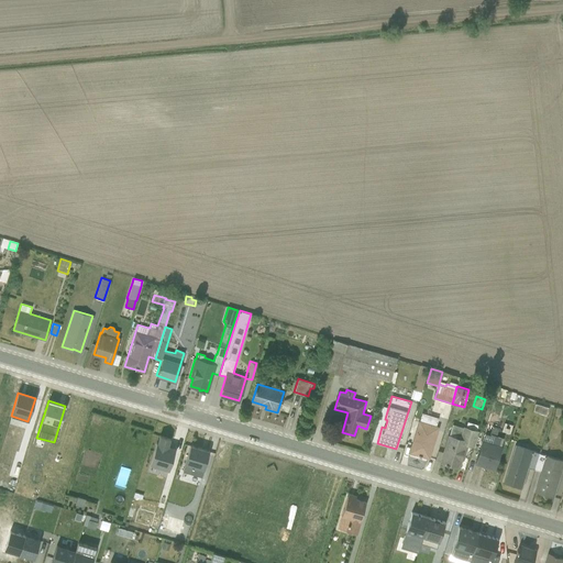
[(532,411),(548,415),(549,408),(534,404),(532,411)]
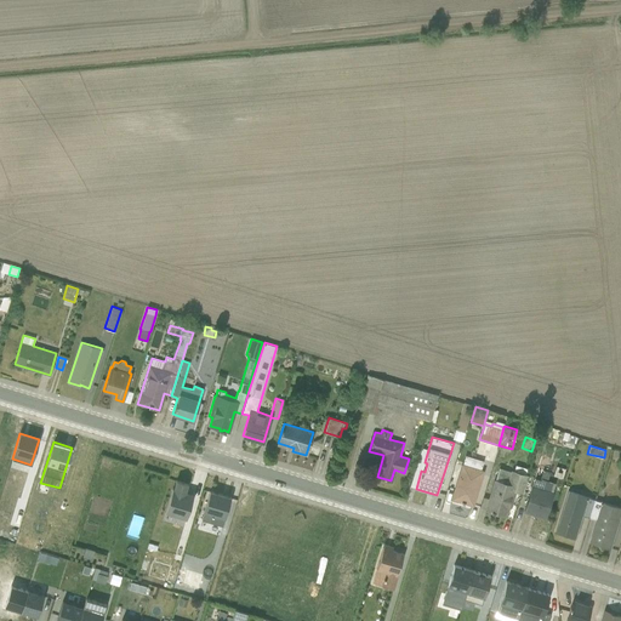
[(465,502),(472,505),(483,469),(463,465),(453,500),(457,501),(457,500),(461,501),(460,503),(463,505),(465,502)]
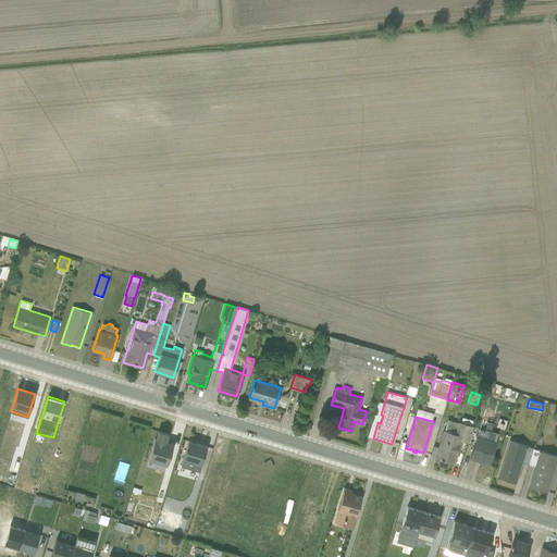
[(443,459),(453,461),(455,455),(458,455),(462,441),(468,442),(473,425),(471,425),(473,420),(461,417),(460,422),(458,421),(457,422),(447,419),(444,430),(443,430),(434,456),(441,458),(440,459),(443,460),(443,459)]
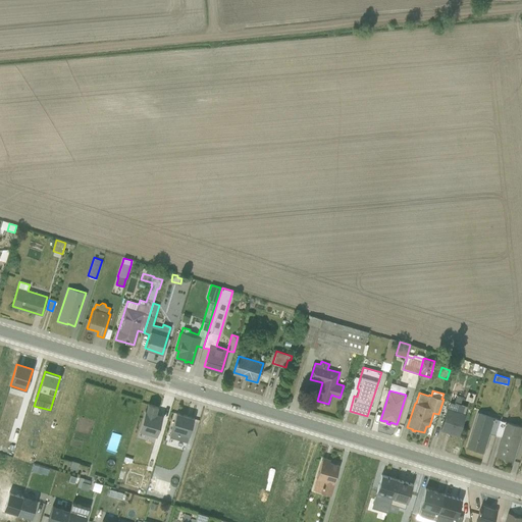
[(440,429),(458,434),(467,406),(449,401),(440,429)]
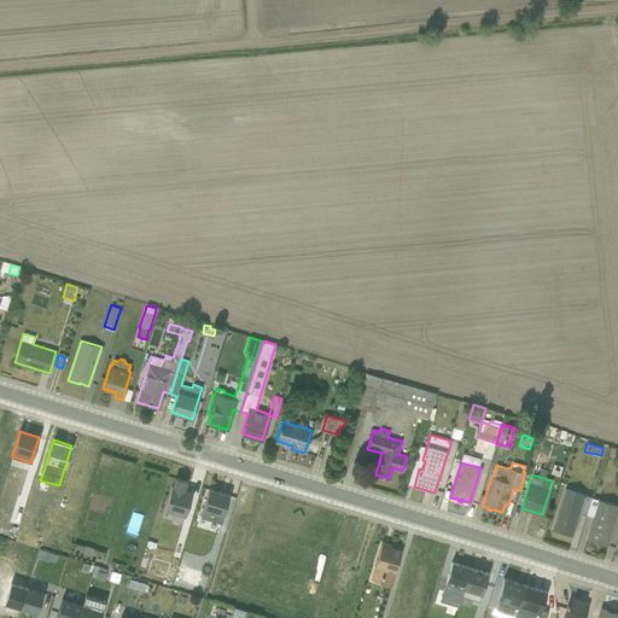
[(164,509),(185,517),(192,493),(184,490),(186,482),(175,478),(173,487),(172,485),(164,509)]
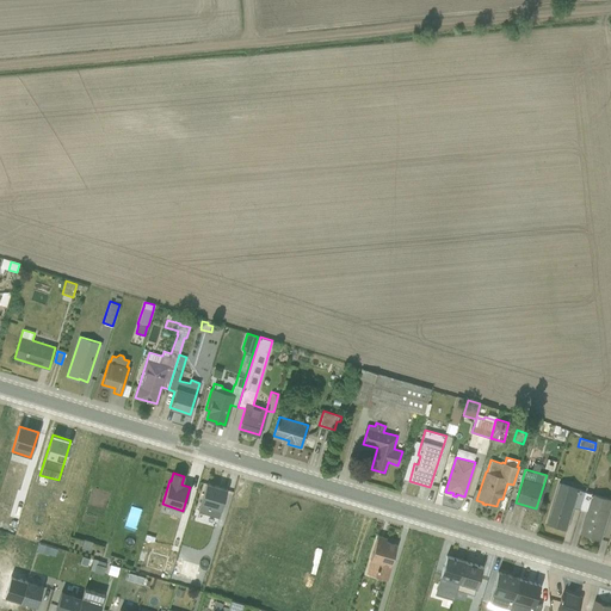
[(547,522),(567,528),(574,506),(581,508),(586,492),(580,489),(559,482),(547,522)]
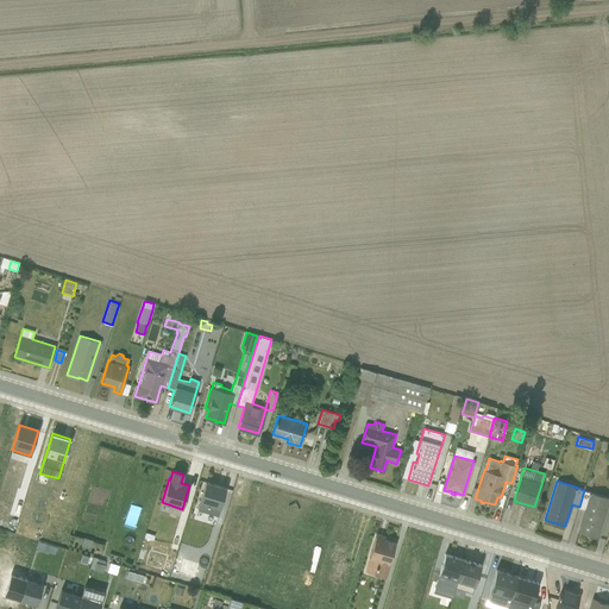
[(226,488),(206,482),(196,508),(218,514),(226,488)]
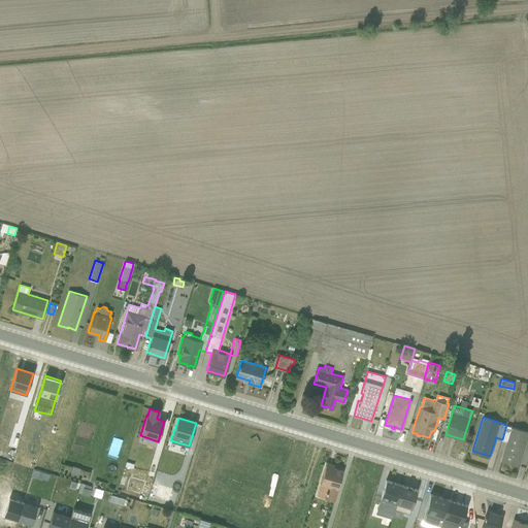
[(502,460),(520,465),(527,438),(527,430),(512,426),(506,425),(502,439),(507,441),(502,460)]
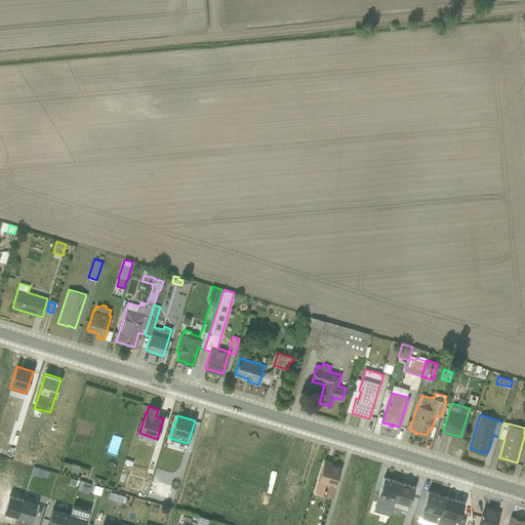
[(323,461),(318,481),(325,483),(322,495),(331,497),(335,485),(340,468),(323,461)]
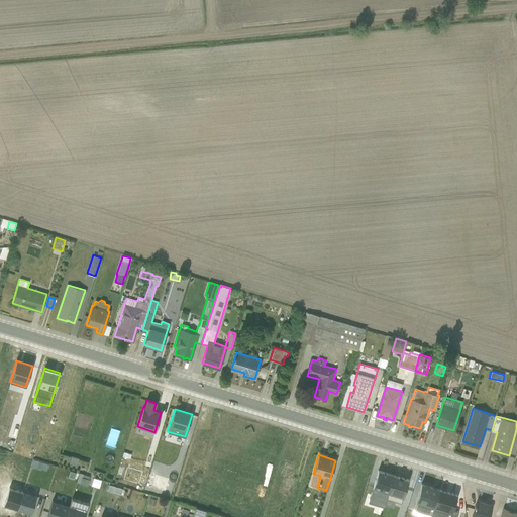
[(369,499),(384,504),(393,475),(378,470),(369,499)]
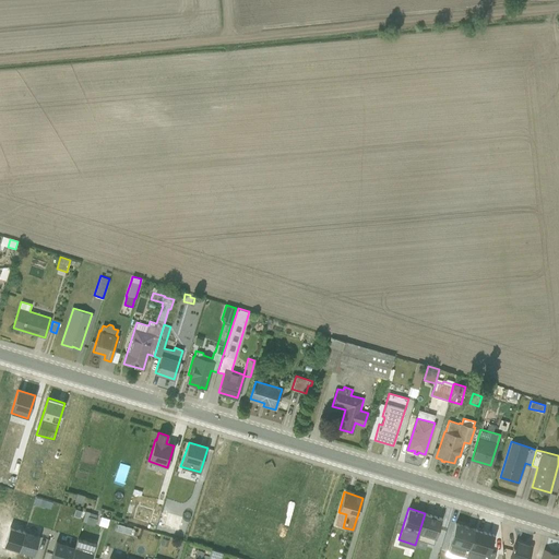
[(82,521),(94,525),(97,514),(85,511),(82,521)]
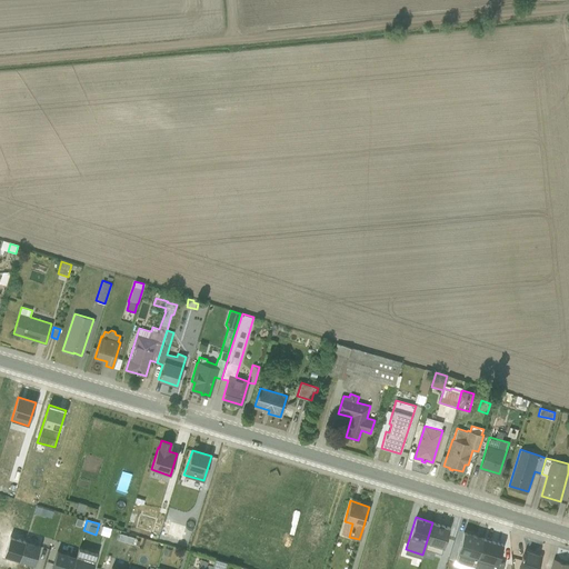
[(433,551),(441,553),(449,527),(432,522),(422,555),(422,556),(431,558),(433,551)]
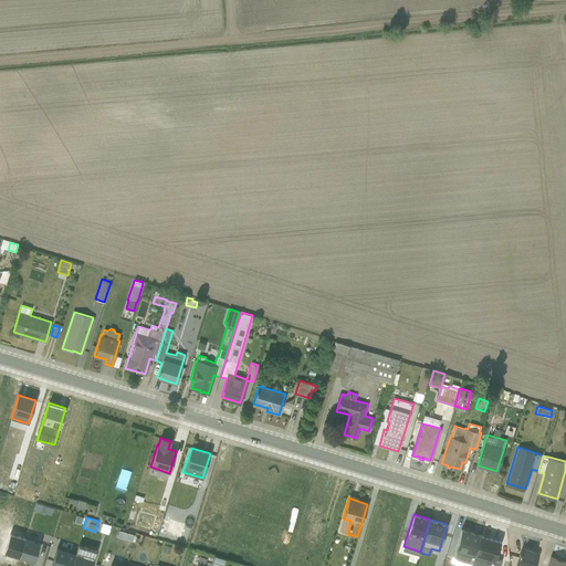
[(452,557),(472,563),(480,535),(461,530),(452,557)]
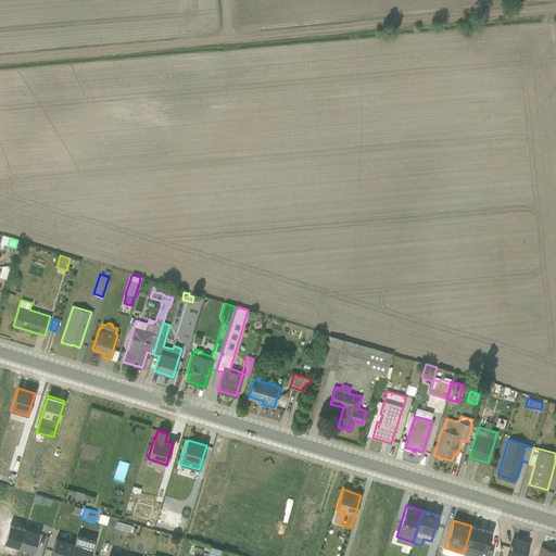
[(3,543),(19,547),(24,529),(9,525),(3,543)]
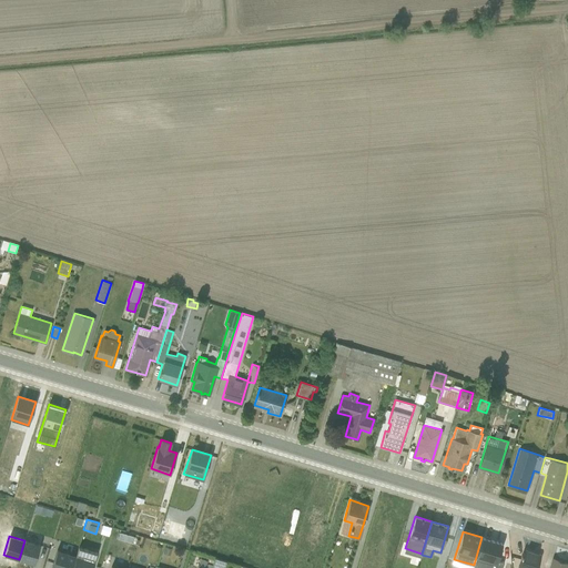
[(474,565),(473,567),(499,567),(501,561),(497,560),(501,543),(482,537),(474,565)]
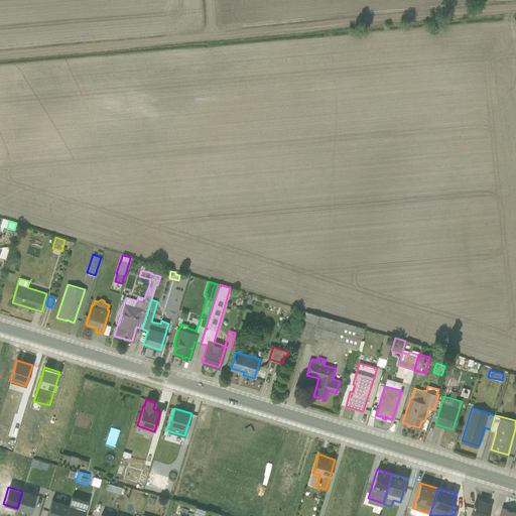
[(17,508),(30,512),(36,494),(22,490),(22,491),(17,508)]
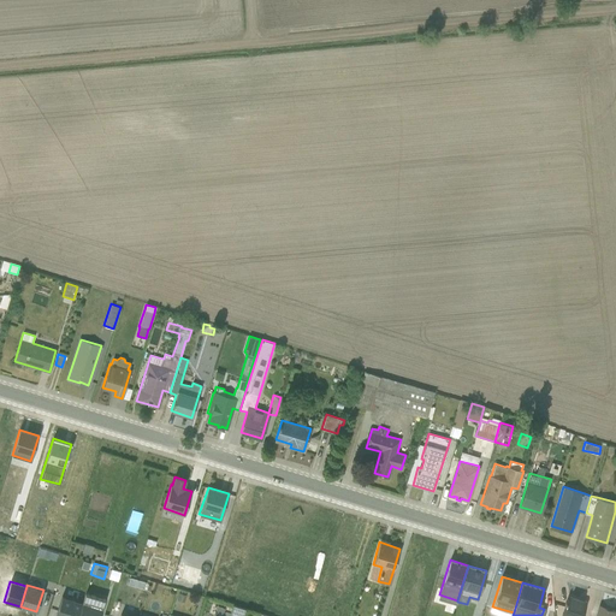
[(77,615),(100,615),(105,599),(84,593),(82,602),(77,615)]
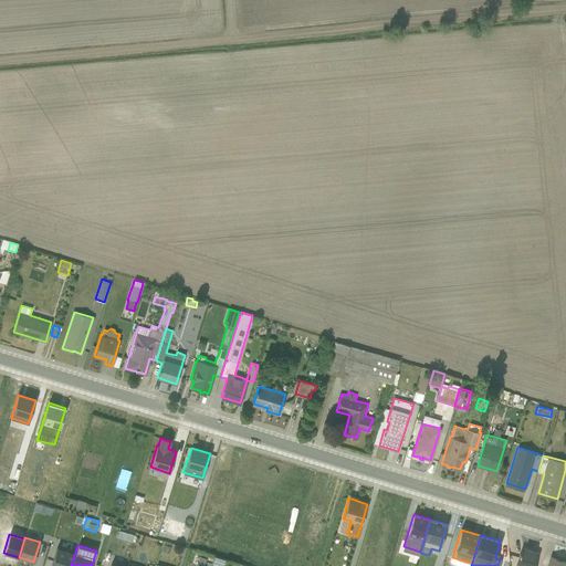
[(533,565),(537,553),(521,547),(515,565),(533,565)]
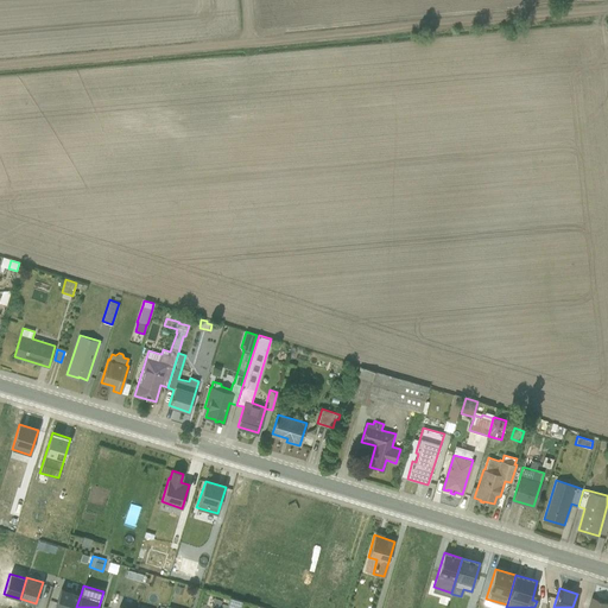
[(55,607),(76,607),(81,594),(61,589),(55,607)]
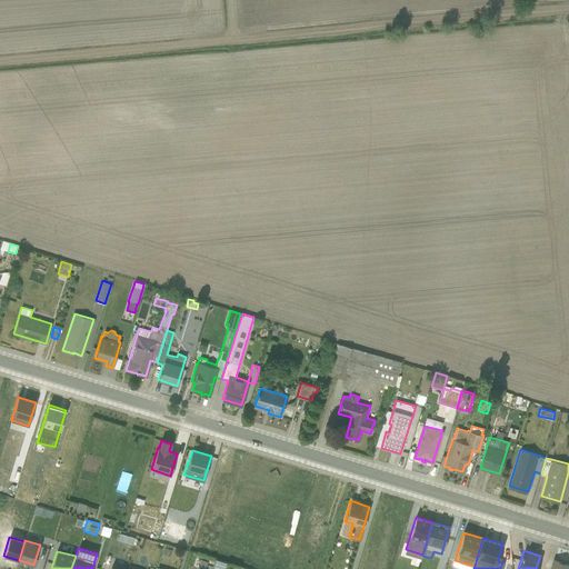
[(200,559),(197,568),(198,568),(210,568),(212,561),(207,561),(200,559)]
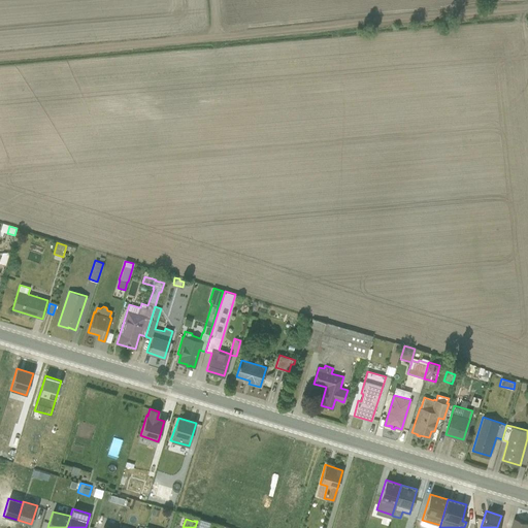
[(196,527),(208,527),(211,522),(199,519),(196,527)]
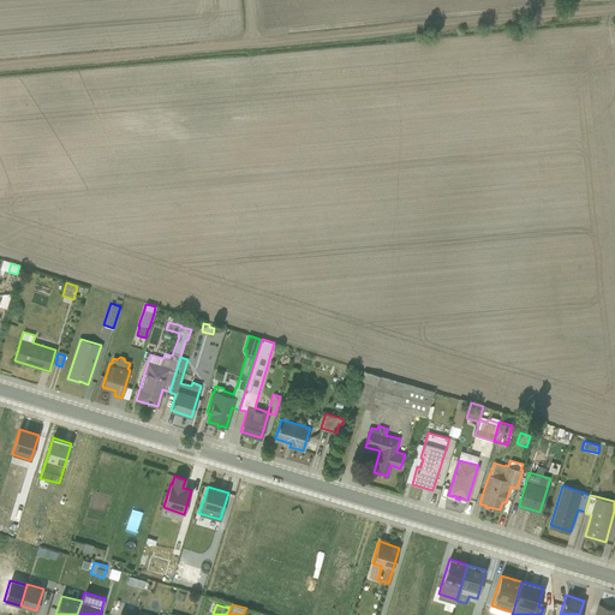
[(595,614),(614,614),(614,609),(598,604),(595,614)]
